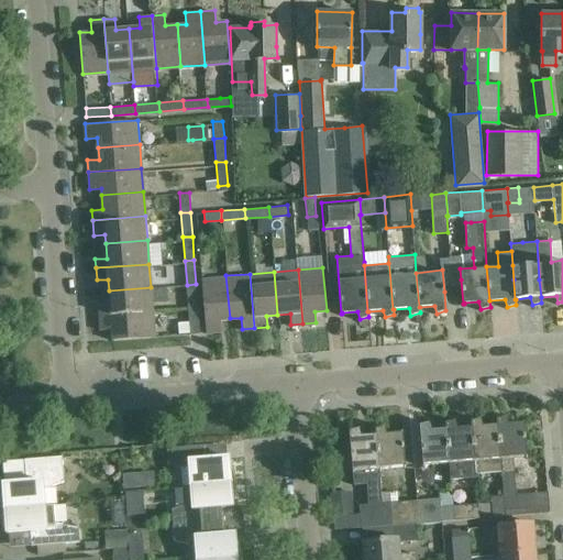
[(230,318),(225,275),(201,277),(206,332),(221,330),(220,319),(230,318)]
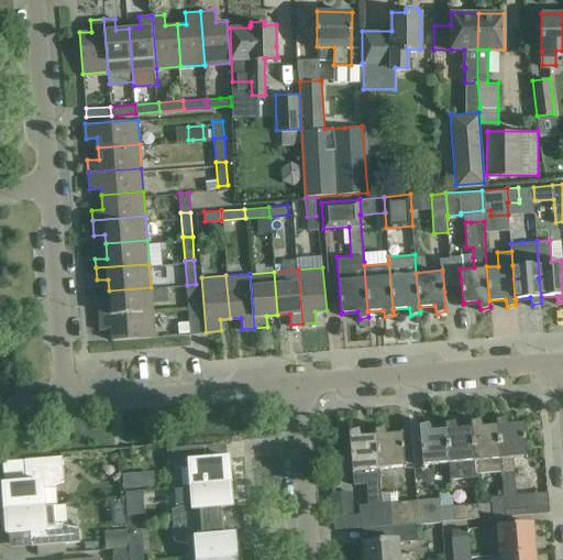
[(196,284),(187,285),(188,308),(197,308),(196,284)]
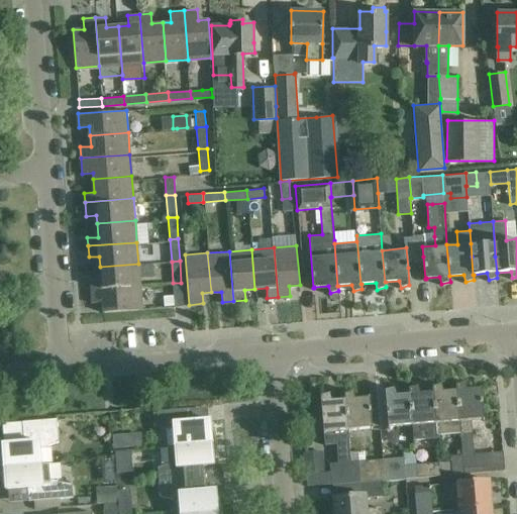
[(91,279),(91,290),(140,286),(139,277),(153,276),(152,263),(138,264),(100,267),(101,278),(91,279)]
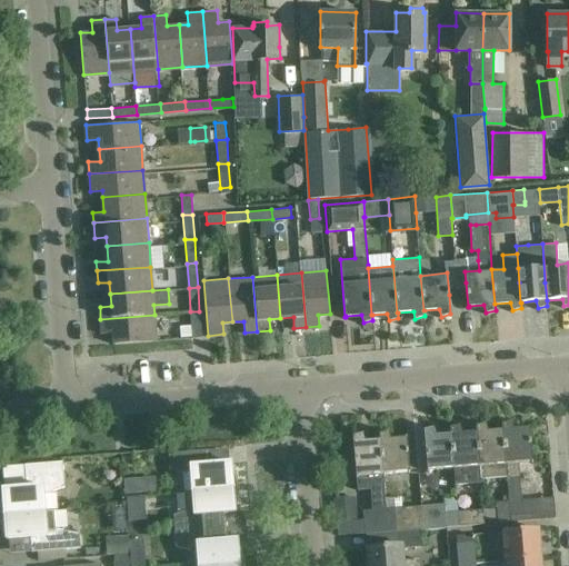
[(201,336),(199,311),(190,311),(192,337),(201,336)]
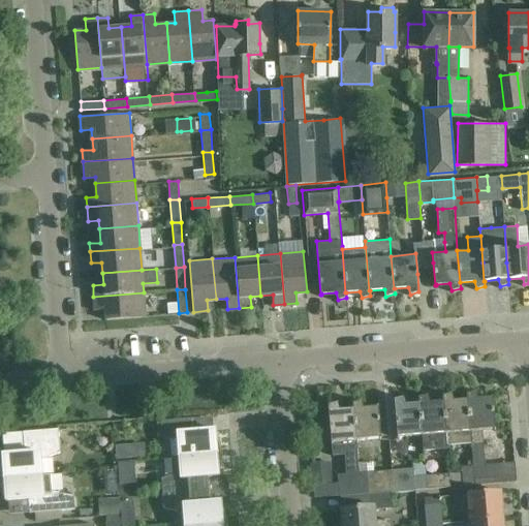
[(145,315),(144,292),(93,297),(94,309),(105,308),(105,318),(145,315)]
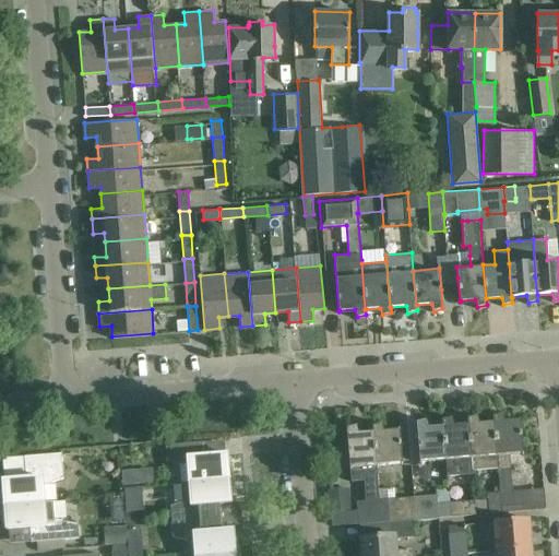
[(494,422),(497,468),(498,468),(500,491),(499,491),(500,511),(545,508),(543,487),(512,489),(509,453),(522,452),(522,453),(523,453),(521,418),(519,418),(519,420),(504,421),(502,413),(492,415),(494,422)]
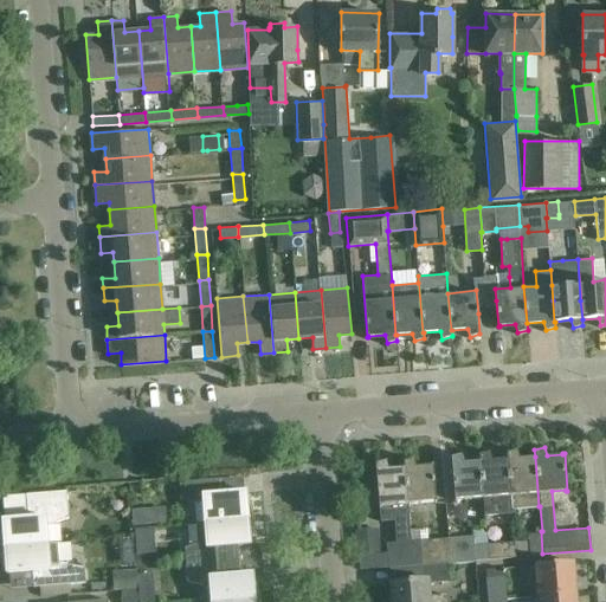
[(539,506),(535,457),(520,458),(517,450),(507,452),(508,458),(511,507),(539,506)]
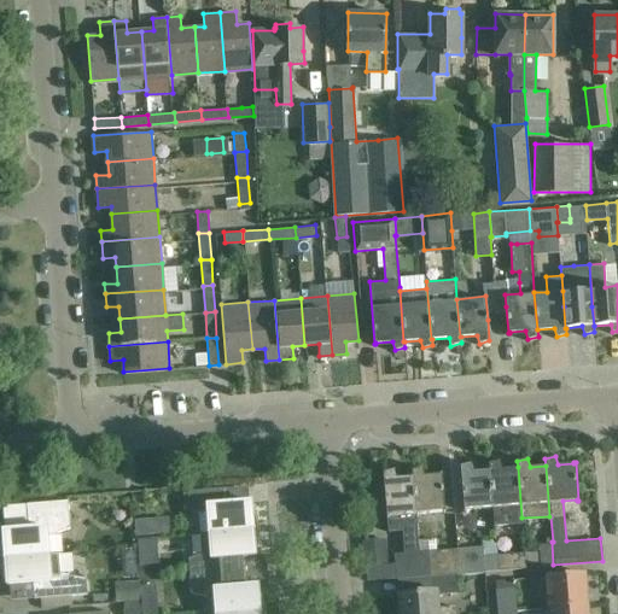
[(489,469),(493,506),(494,525),(522,524),(522,518),(518,467),(501,469),(499,461),(489,463),(489,469)]
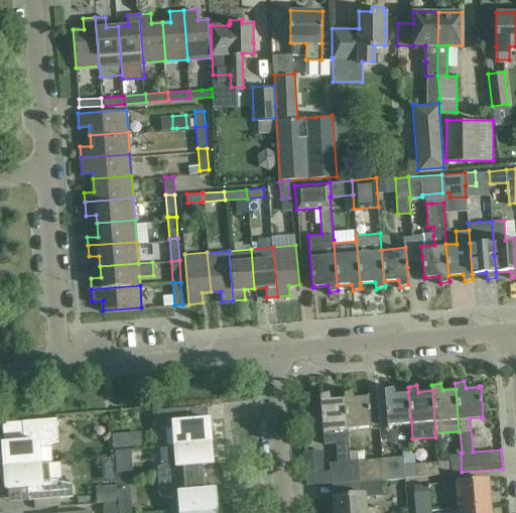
[(387,424),(411,422),(408,392),(395,393),(393,386),(384,389),(387,424)]
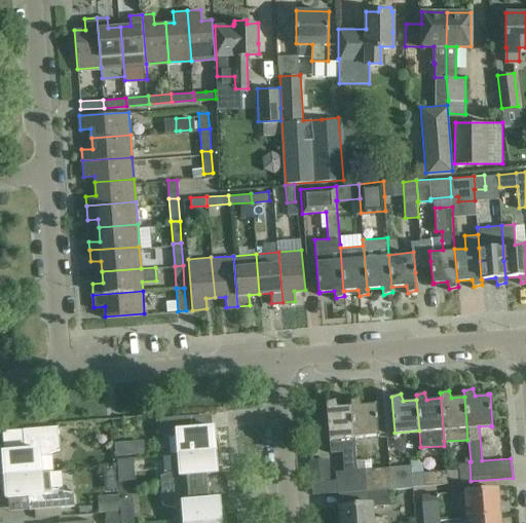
[(350,400),(350,405),(353,437),(378,435),(376,403),(374,403),(374,404),(361,405),(359,398),(350,400)]
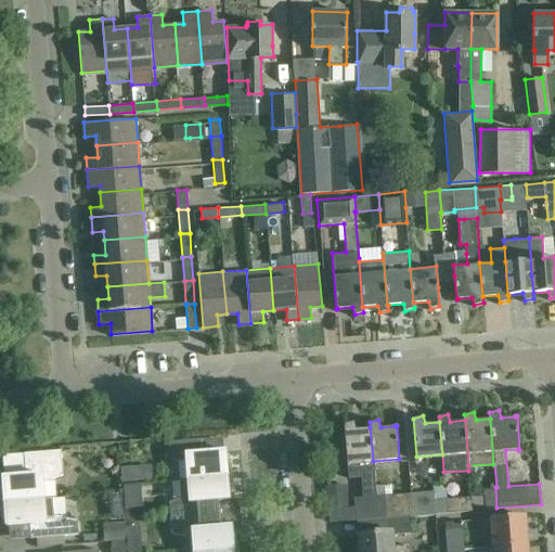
[(373,461),(370,427),(356,429),(353,422),(344,424),(347,463),(348,476),(361,475),(363,497),(376,496),(376,495),(373,461)]
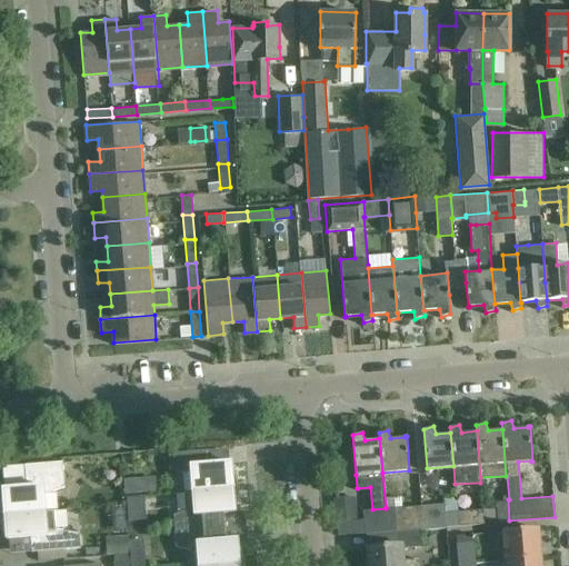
[(235,486),(238,486),(238,483),(237,476),(233,468),(231,468),(231,462),(207,463),(206,448),(168,452),(169,468),(182,470),(183,490),(192,489),(233,486),(235,486)]
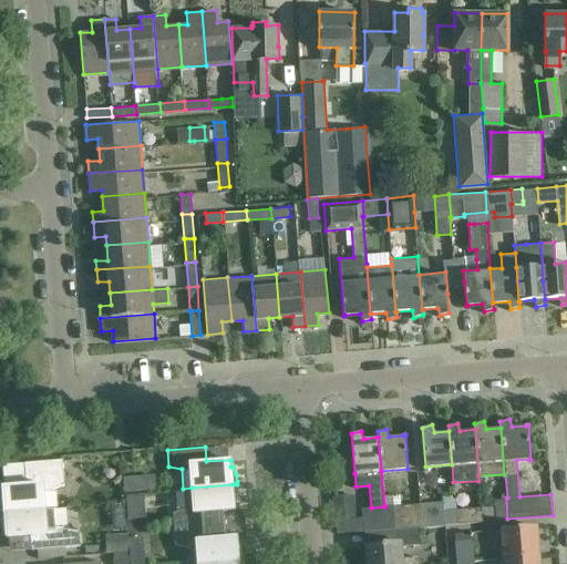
[(0,511),(44,508),(43,490),(48,490),(64,484),(64,483),(62,459),(61,459),(24,462),(27,484),(2,486),(3,494),(1,494),(0,496),(0,511)]
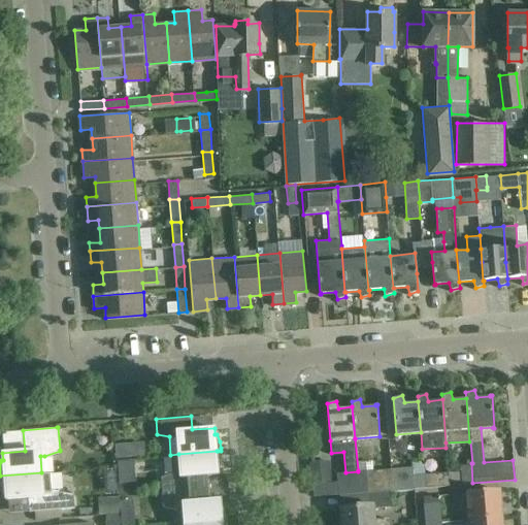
[(130,441),(114,443),(116,457),(131,456),(130,441)]
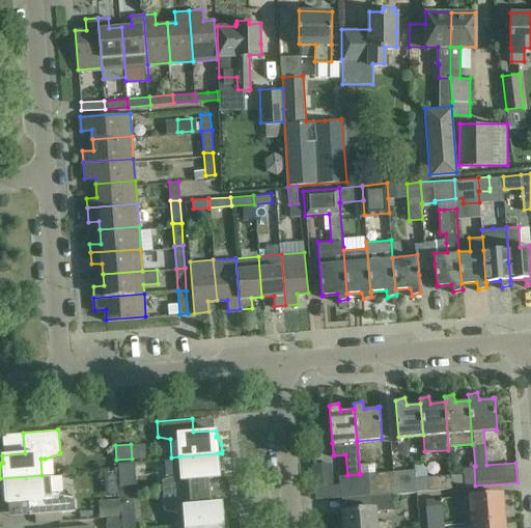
[(173,475),(162,479),(163,494),(210,491),(208,477),(219,476),(219,469),(221,469),(222,467),(222,464),(222,461),(223,457),(222,455),(222,453),(179,456),(171,457),(173,475)]
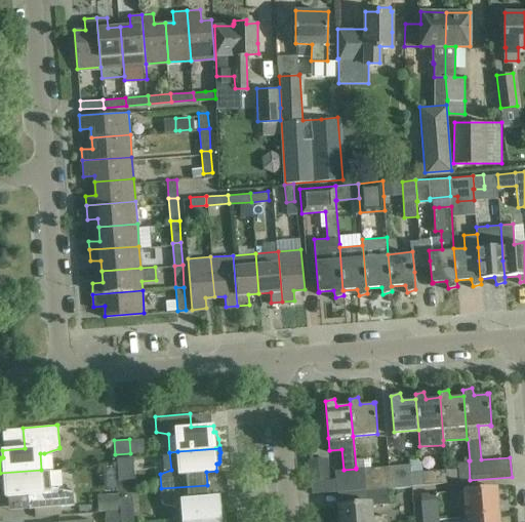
[(329,477),(327,456),(309,457),(310,479),(329,477)]
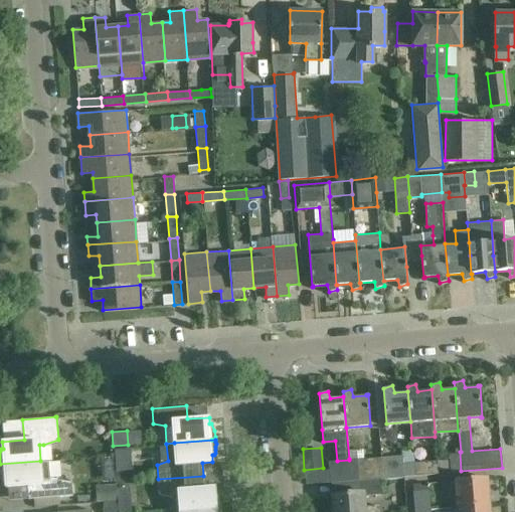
[(450,472),(461,471),(460,452),(449,453),(450,472)]
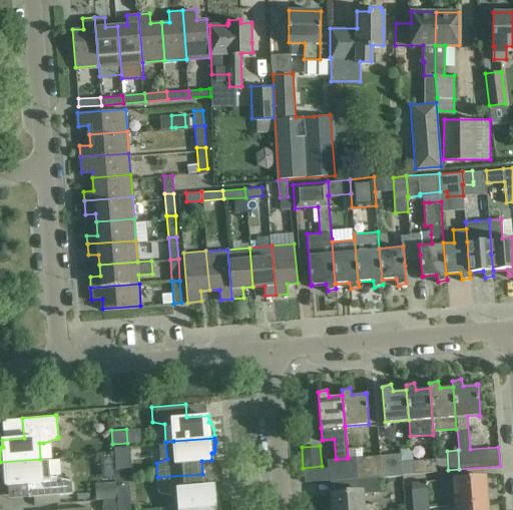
[(401,453),(380,455),(381,475),(413,473),(412,459),(401,460),(401,453)]
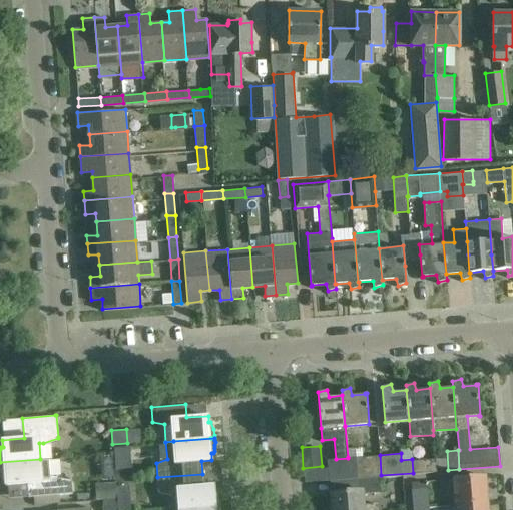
[(381,475),(380,455),(349,457),(349,458),(355,457),(356,477),(381,475)]
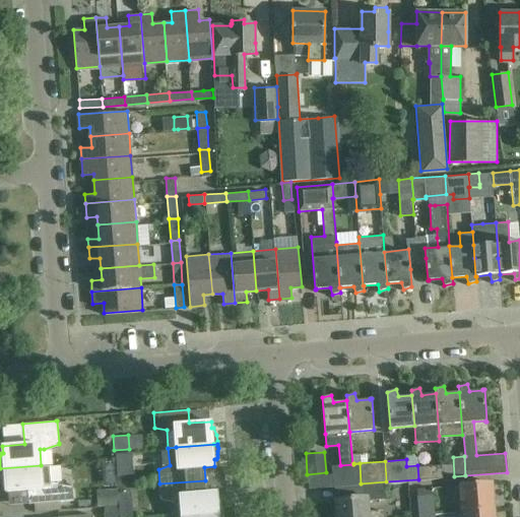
[(353,463),(352,463),(352,464),(340,465),(332,465),(334,487),(335,487),(361,483),(360,463),(353,464),(353,463)]
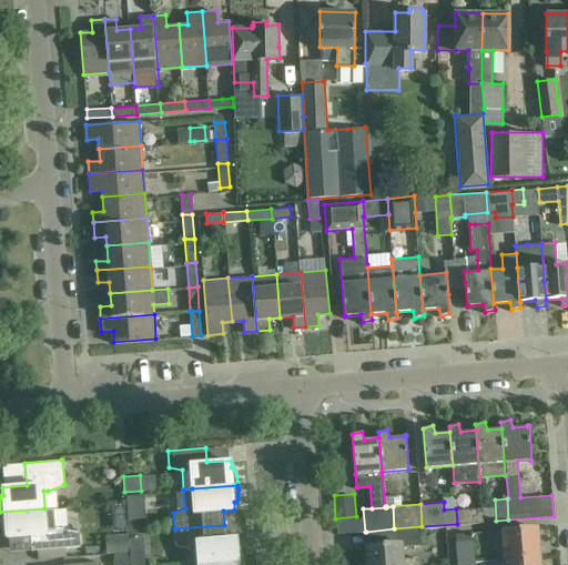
[(456,508),(457,524),(483,522),(482,507),(456,508)]
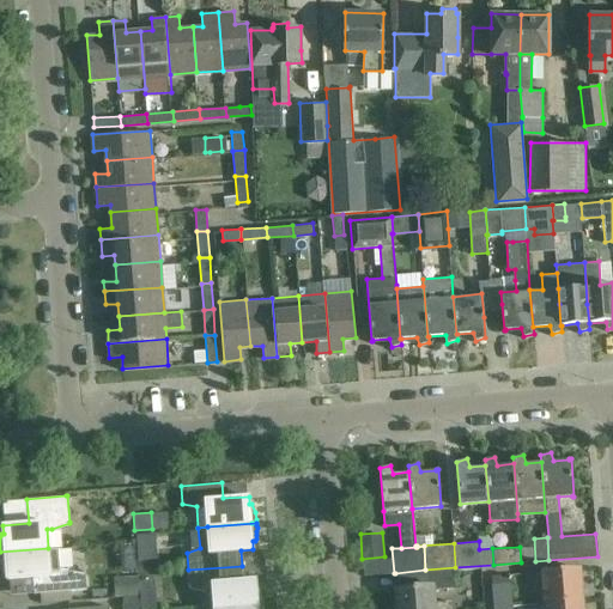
[(48,548),(0,552),(0,559),(0,561),(1,565),(2,567),(4,571),(6,571),(7,578),(32,577),(34,592),(58,590),(74,589),(86,588),(85,573),(84,570),(73,567),(59,565),(58,548),(48,548)]
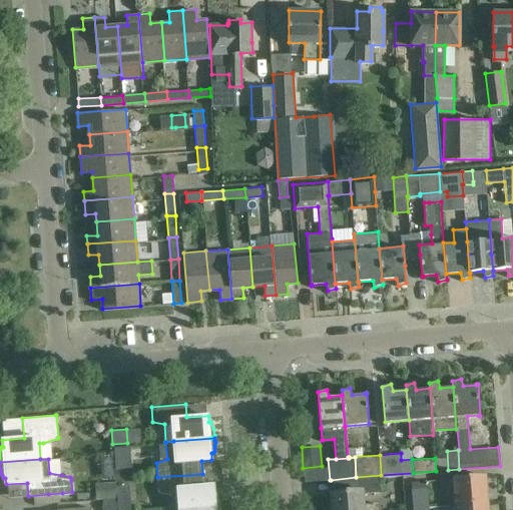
[(127,467),(114,468),(115,481),(128,480),(127,467)]
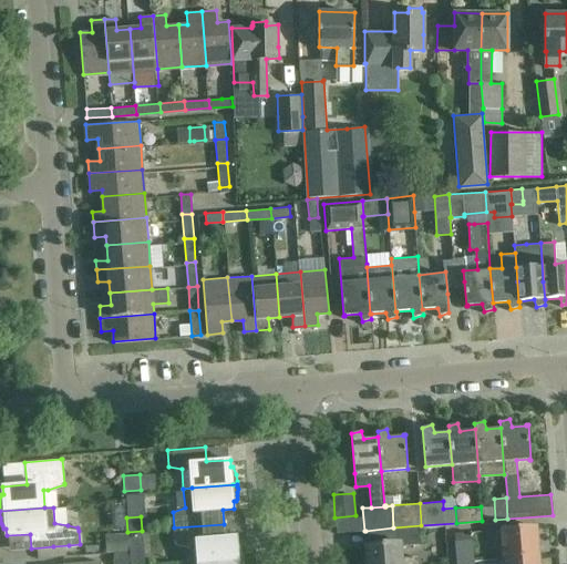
[(224,524),(174,527),(175,544),(188,546),(185,563),(202,563),(244,561),(244,559),(243,555),(243,552),(241,550),(240,546),(239,544),(237,544),(236,536),(225,537),(225,531),(224,524)]
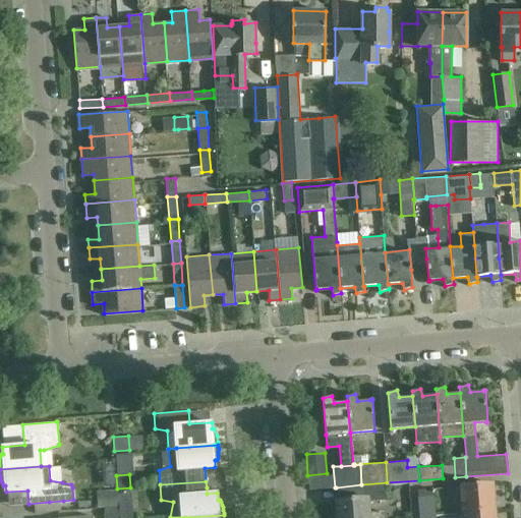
[(461,485),(463,511),(495,509),(493,482),(461,485)]
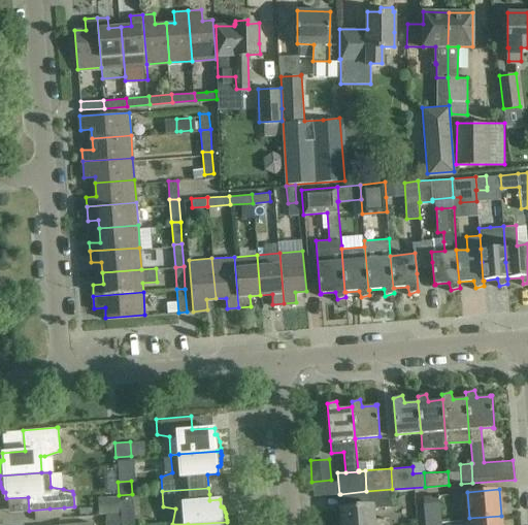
[(340,494),(341,507),(373,504),(373,505),(391,503),(390,490),(340,494)]
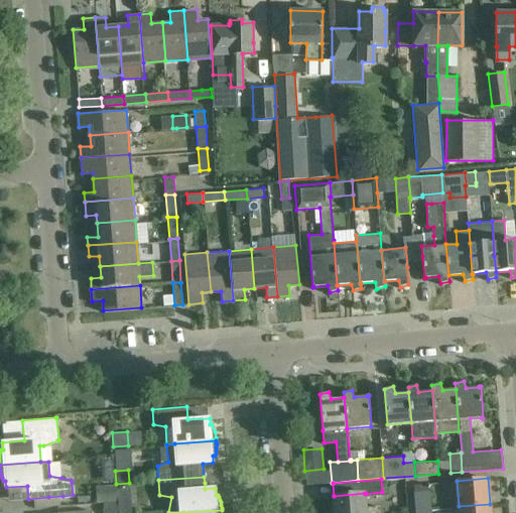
[(413,484),(415,510),(430,509),(428,483),(413,484)]
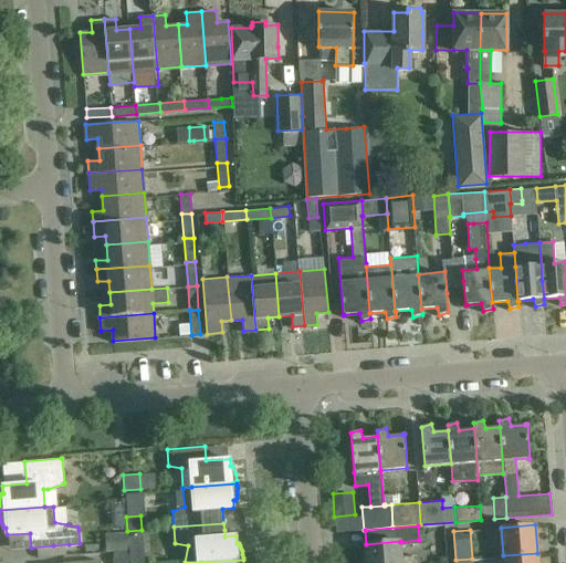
[(127,531),(113,532),(114,550),(128,549),(127,531)]
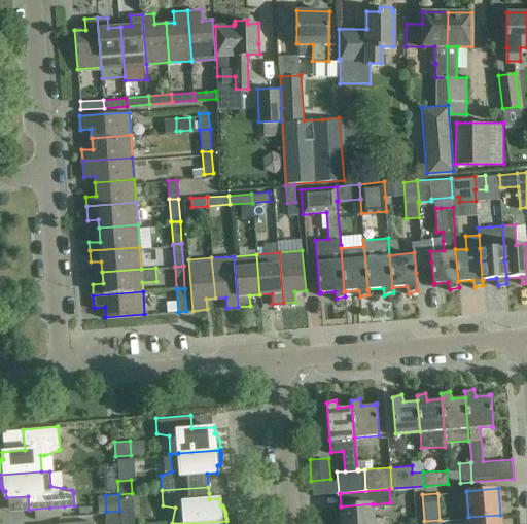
[(340,507),(340,523),(389,523),(389,517),(374,519),(373,504),(373,503),(341,507),(340,507)]
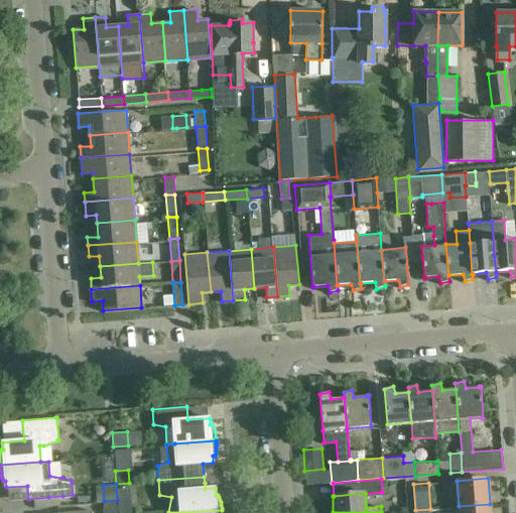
[(118,512),(118,501),(104,502),(105,512),(118,512)]
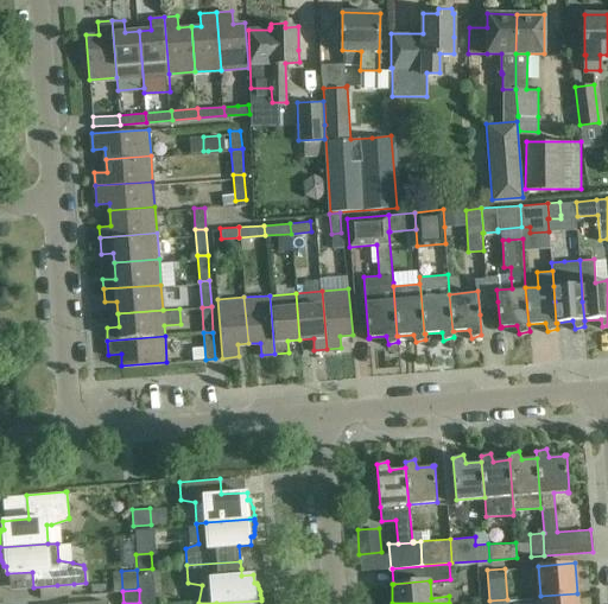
[(540,603),(577,603),(577,593),(540,596),(540,603)]
